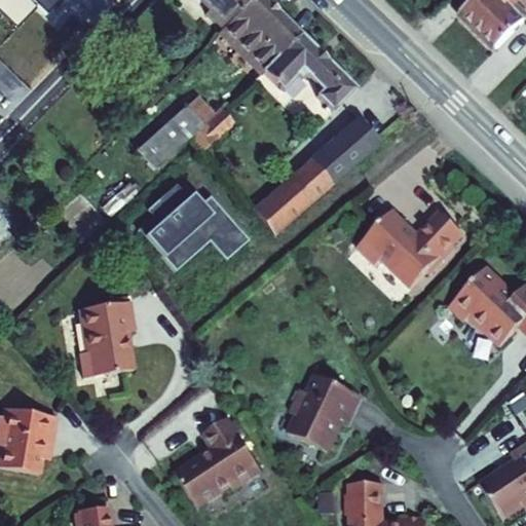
[(0,0),(0,7),(16,25),(35,5),(44,14),(57,0),(0,0)]
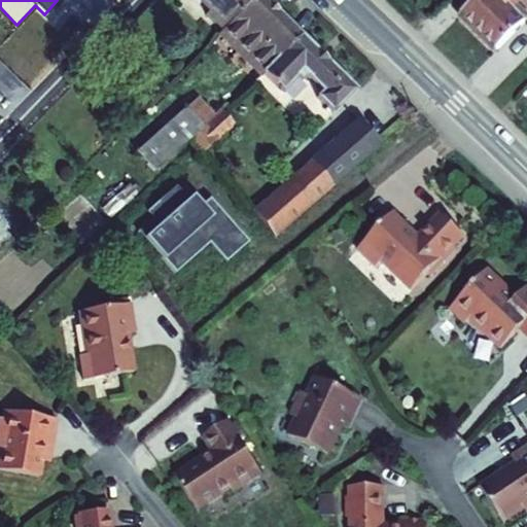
[(255,0),(191,0),(212,20),(209,24),(222,38),(258,3),(255,0)]
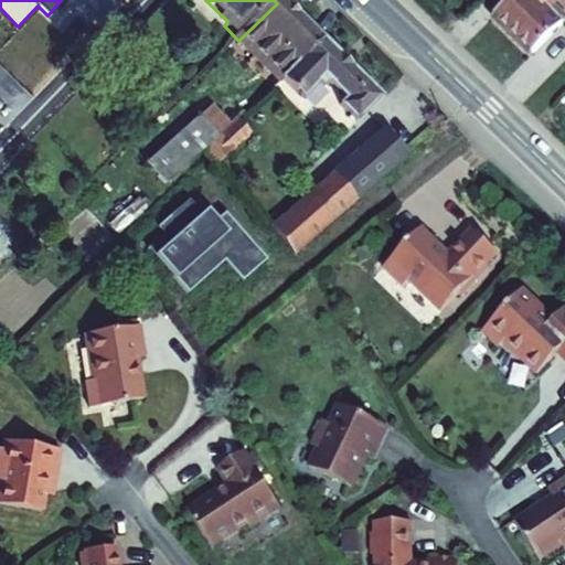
[(510,0),(486,25),(525,64),(557,32),(540,16),(555,0),(510,0)]
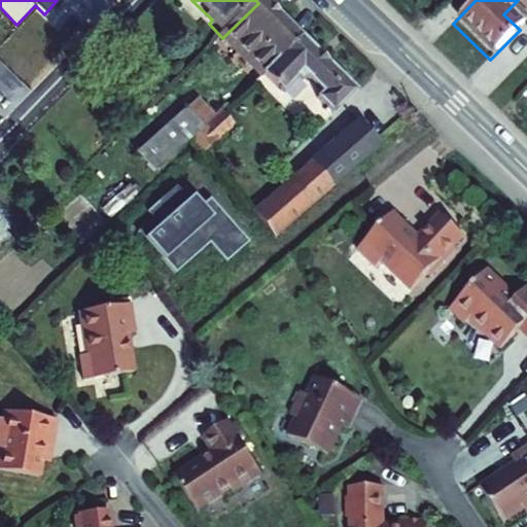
[(258,3),(222,38),(249,63),(244,68),(255,78),(294,39),(258,3)]
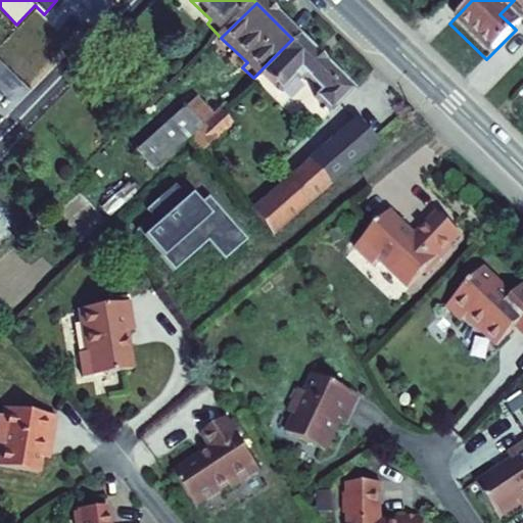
[(221,38),(216,43),(242,67),(247,62),(221,38)]
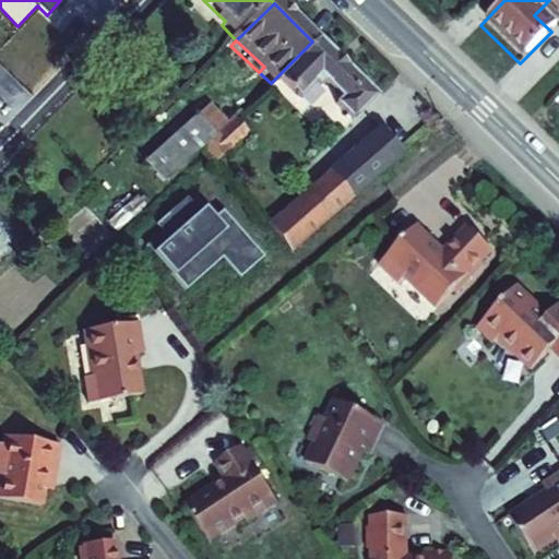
[(377,105),(312,42),(271,83),(298,109),(312,95),(349,131),(377,105)]
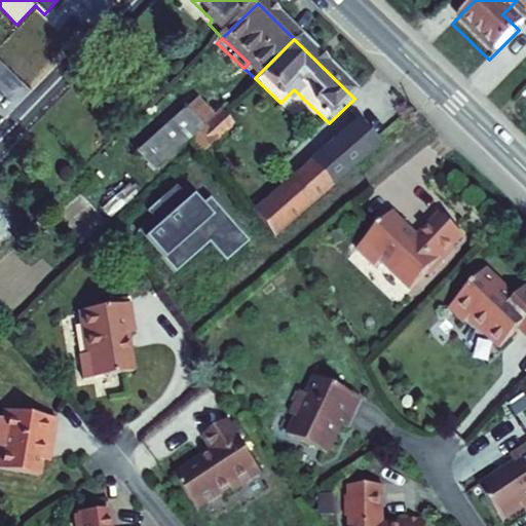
[(230,103),(201,130),(196,135),(209,148),(241,116),(230,103)]
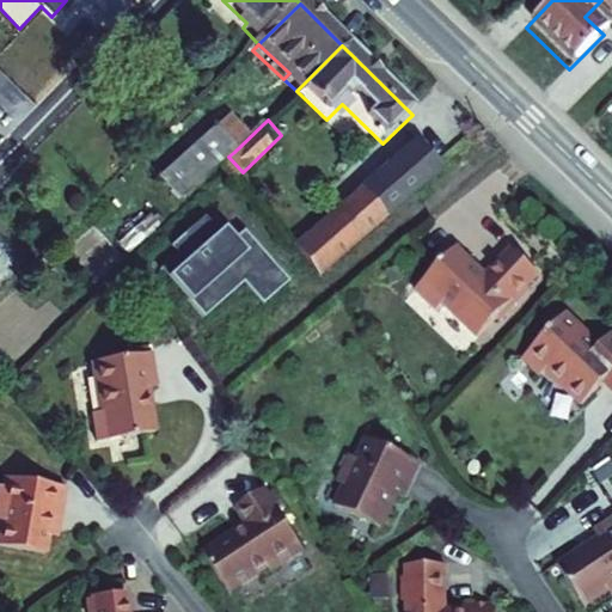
[(155,188),(176,209),(228,157),(234,152),(212,130),(155,188)]
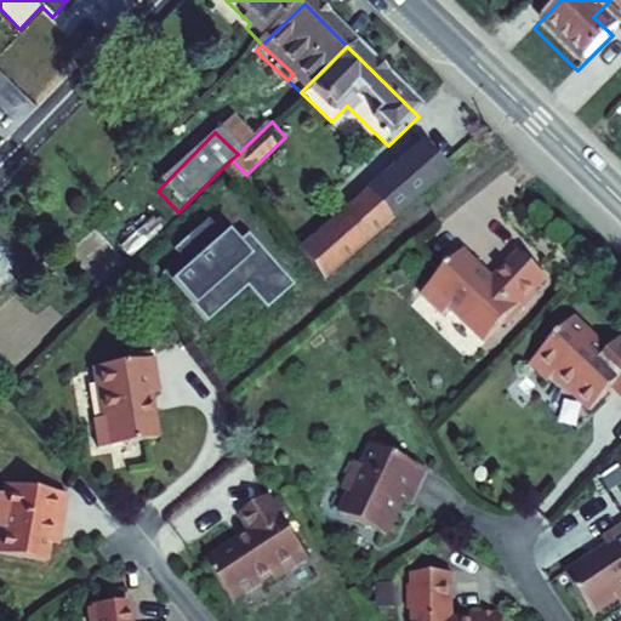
[(433,143),(317,252),(339,277),(459,169),(433,143)]
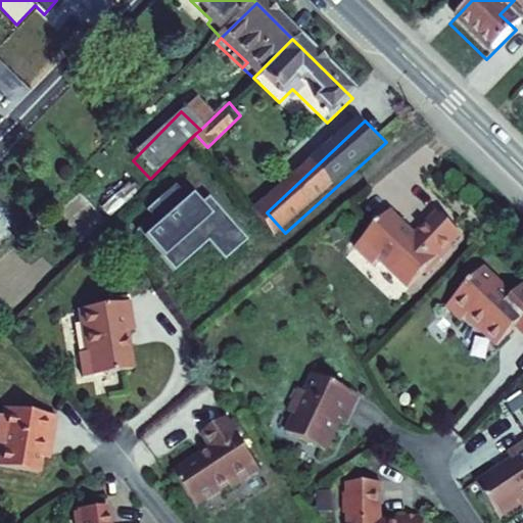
[(184,182),(155,208),(161,215),(147,228),(187,270),(192,265),(189,262),(221,233),(237,251),(249,240),(251,244),(258,237),(218,193),(205,204),(184,182)]
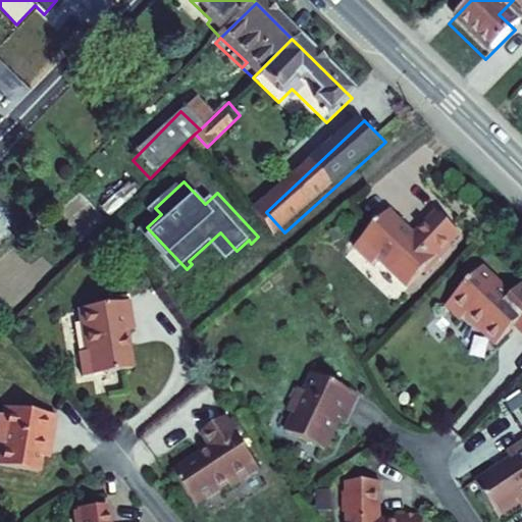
[(463,239),(436,213),(413,238),(392,216),(355,253),(374,272),(381,265),(410,293),(428,274),(430,276),(455,251),(453,250),(463,239)]
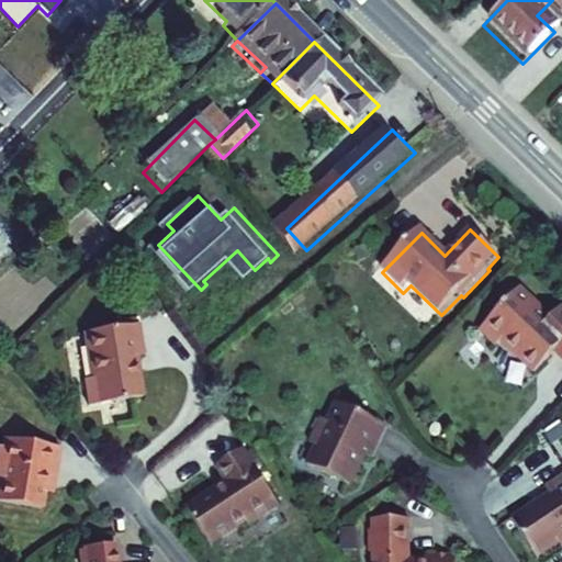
[(203,281),(206,284),(237,257),(255,277),(270,262),(268,258),(255,270),(237,250),(203,281)]
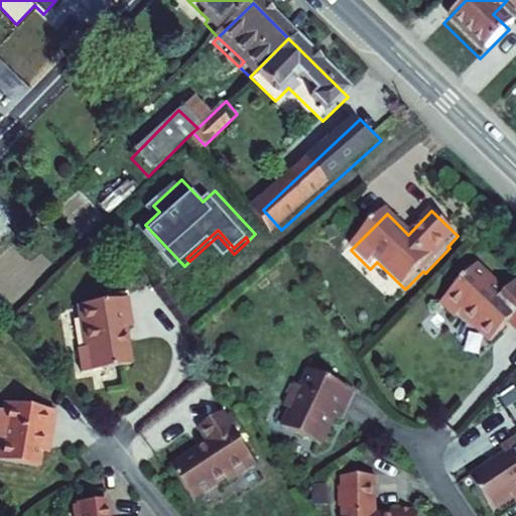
[(493,348),(514,326),(515,328),(515,296),(512,301),(480,270),(443,307),(459,323),(463,317),(493,348)]
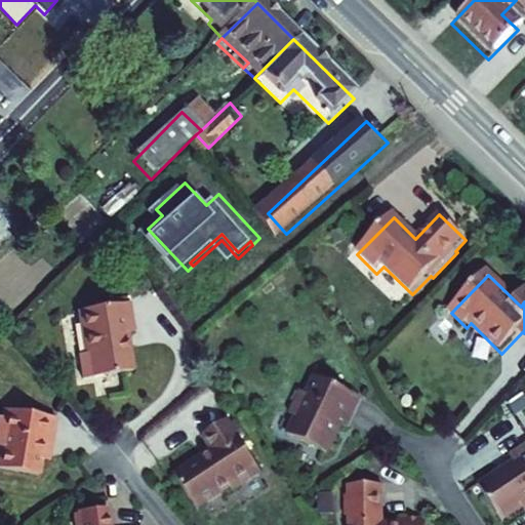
[(131,301),(79,309),(85,352),(80,352),(82,376),(132,370),(127,331),(134,330),(131,301)]
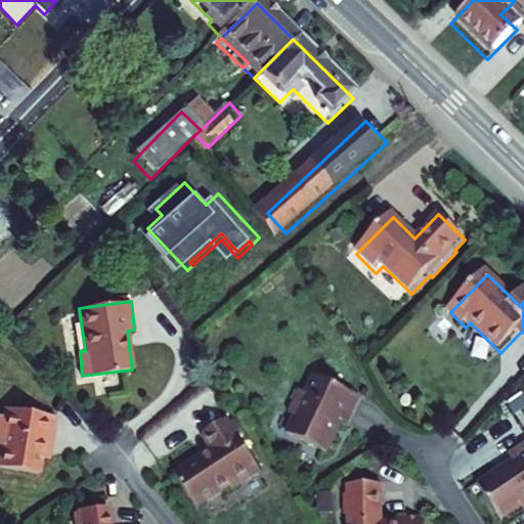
[(365,402),(320,381),(312,397),(305,394),(294,418),(301,421),(293,437),(333,456),(347,427),(352,430),(365,402)]
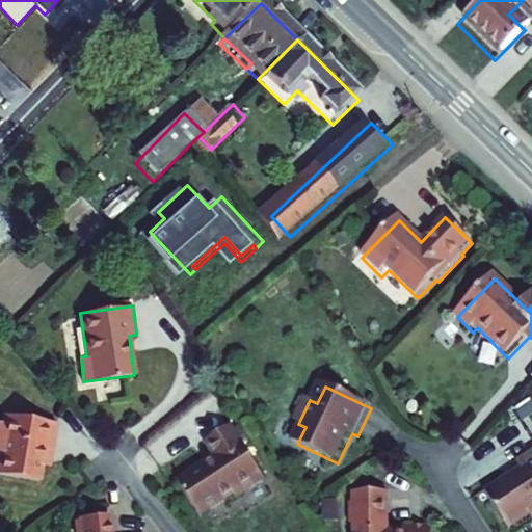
[(48,442),(56,444),(61,418),(11,408),(9,418),(1,417),(0,422),(0,445),(3,446),(0,462),(0,468),(42,476),(45,460),(48,442)]
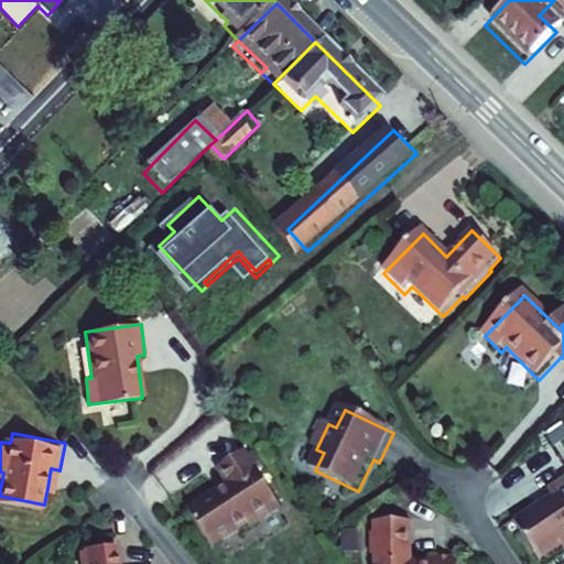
[(285,510),(248,456),(223,474),(232,488),(192,517),(216,551),(253,525),(257,530),(285,510)]
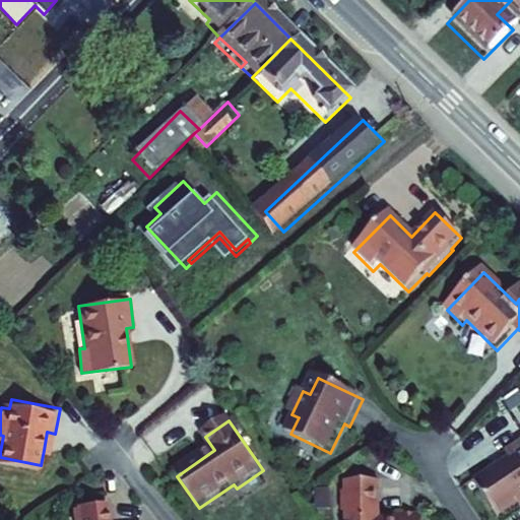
[(47,432),(44,450),(51,452),(55,434),(47,432)]
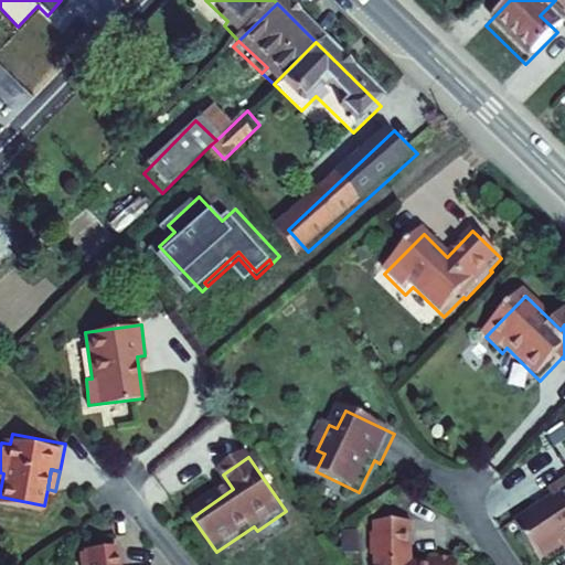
[(564,489),(555,496),(561,503),(523,526),(546,564),(550,564),(564,555),(564,489)]
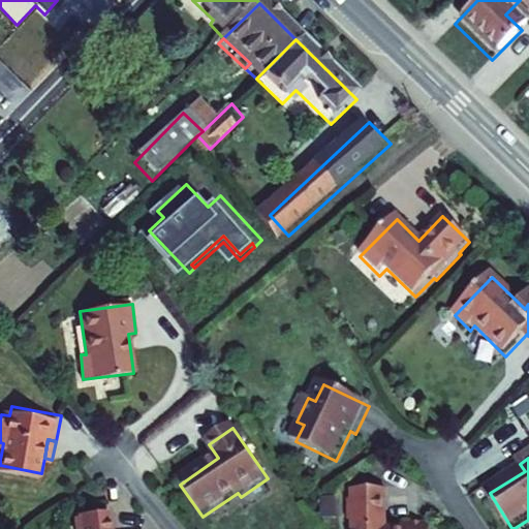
[(393,528),(395,495),(362,493),(360,528),(437,528),(438,528),(414,528),(393,528)]
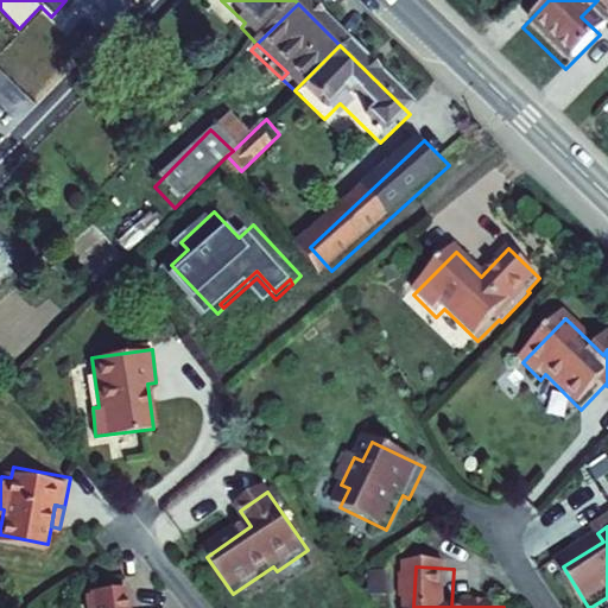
[(128,607),(127,591),(87,595),(88,607),(128,607)]
